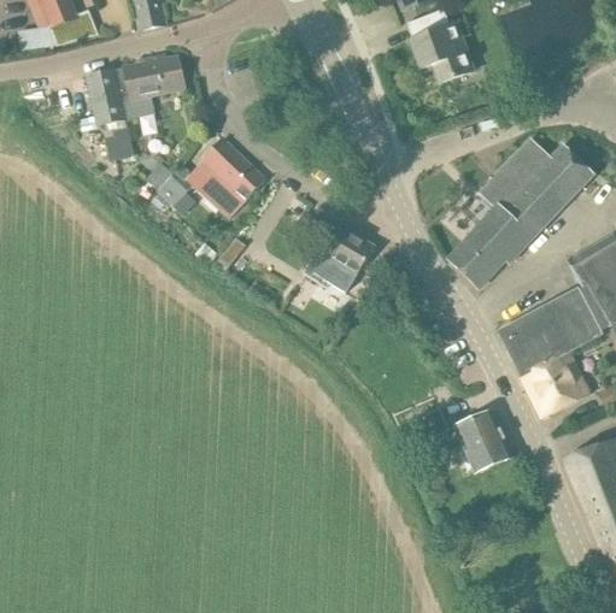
[(37,0),(50,27),(76,16),(70,0),(37,0)]
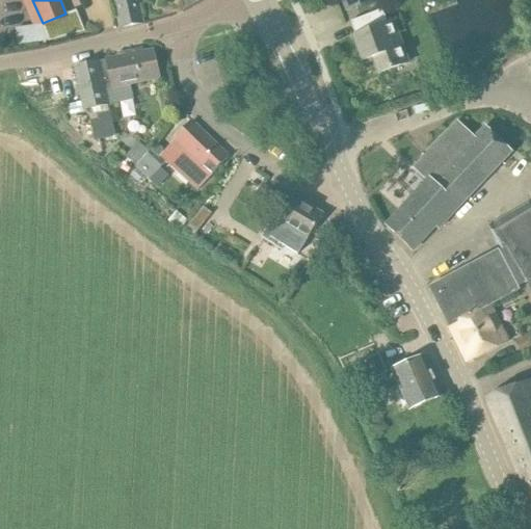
[(113,0),(118,25),(142,20),(137,0),(113,0)]
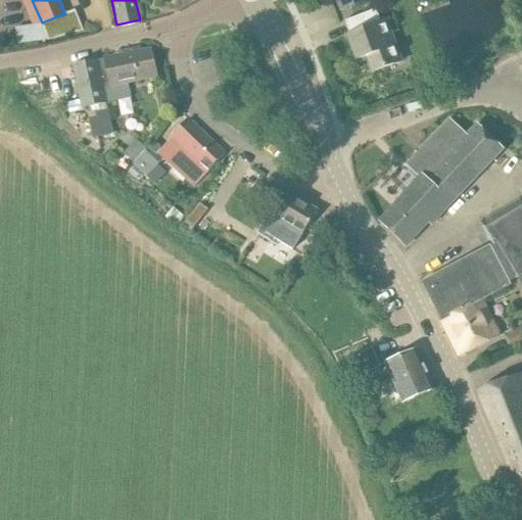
[(374,7),(363,11),(344,18),(348,32),(345,33),(354,58),(366,54),(371,69),(390,63),(400,59),(385,18),(379,20),(374,7)]
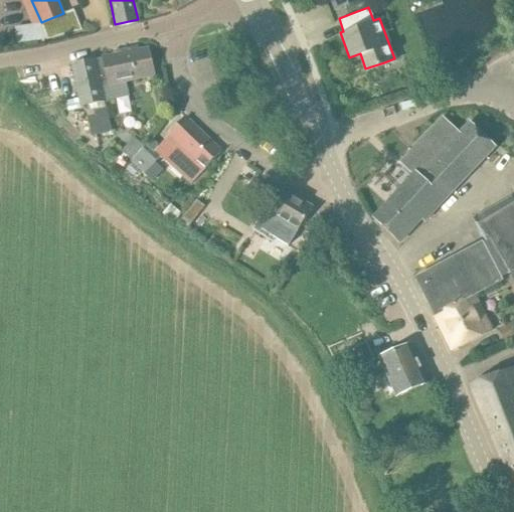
[(63,13),(41,22),(48,38),(82,31),(74,8),(63,13)]
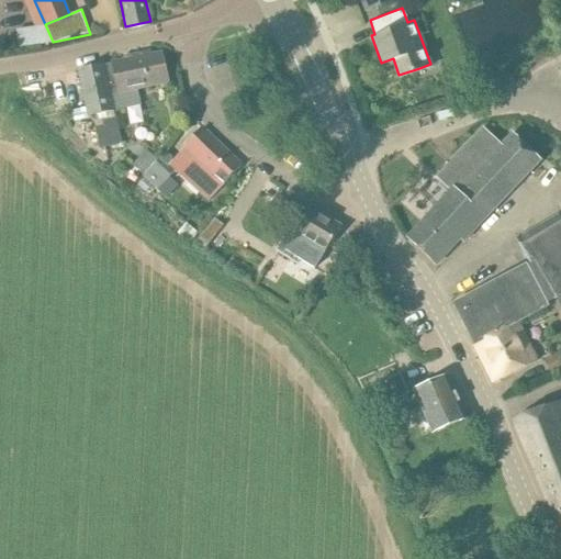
[(77,68),(81,89),(86,105),(87,113),(139,102),(135,87),(137,86),(146,85),(167,79),(160,49),(150,52),(149,47),(122,54),(123,57),(111,60),(114,73),(107,75),(104,62),(77,68)]
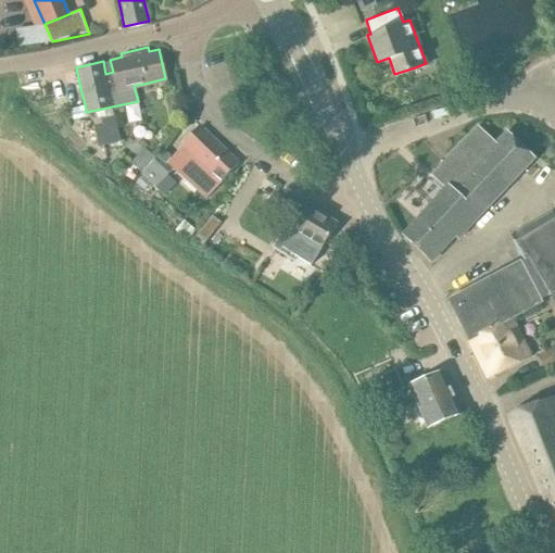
[(74,70),(63,72),(65,80),(76,77),(74,70)]
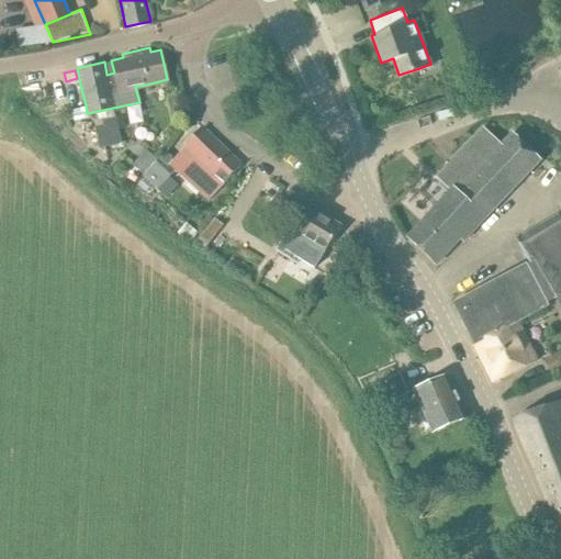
[(87,113),(86,105),(73,108),(74,116),(87,113)]
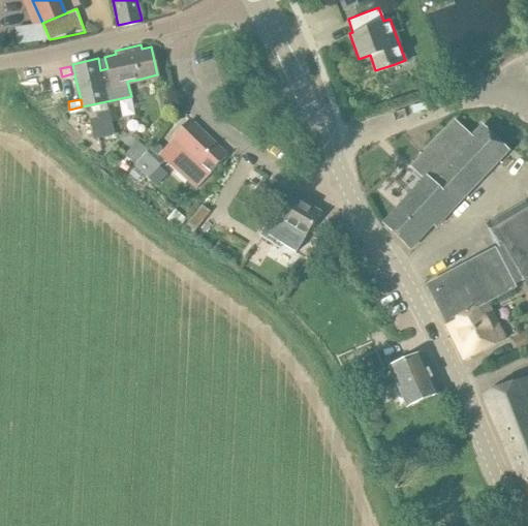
[(115,131),(109,106),(88,112),(94,136),(115,131)]
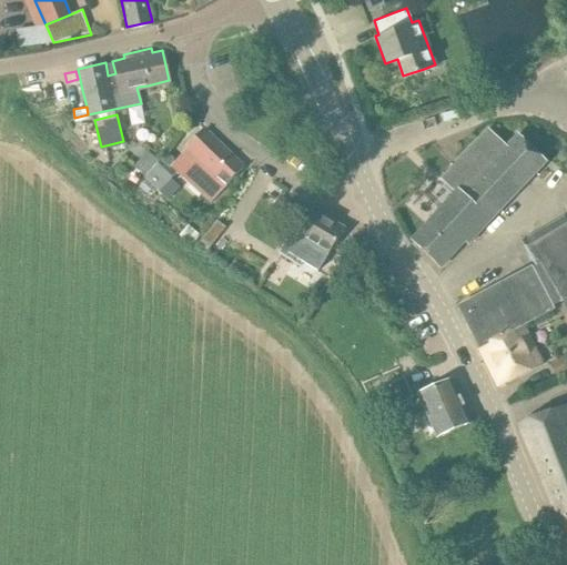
[(455,191),(411,236),(439,265),(464,240),(466,242),(488,220),(500,208),(547,160),(517,131),(505,143),(487,125),(438,174),(455,191)]
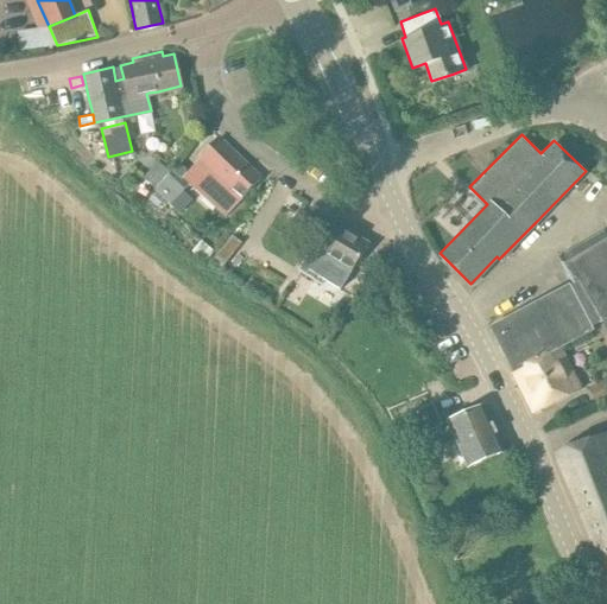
[(242,196),(245,194),(261,176),(217,135),(189,166),(216,192),(227,182),(242,196)]
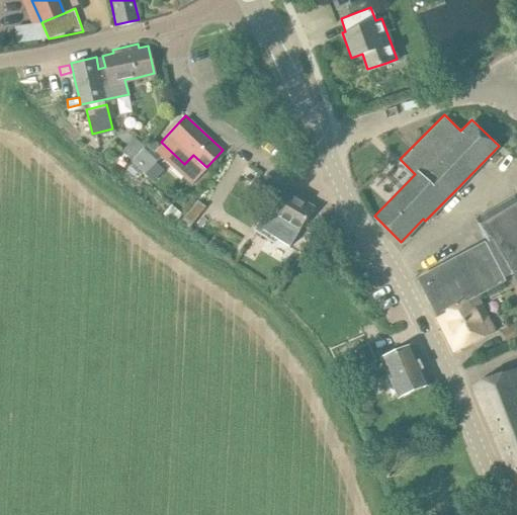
[(139,168),(144,172),(160,154),(147,143),(131,162),(139,168)]
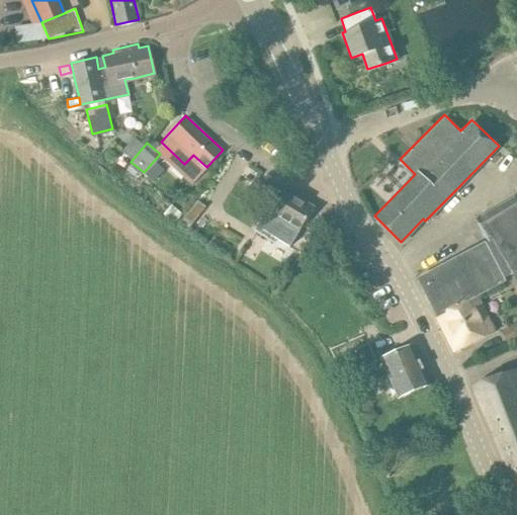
[(131,162),(125,167),(134,174),(139,168),(131,162)]
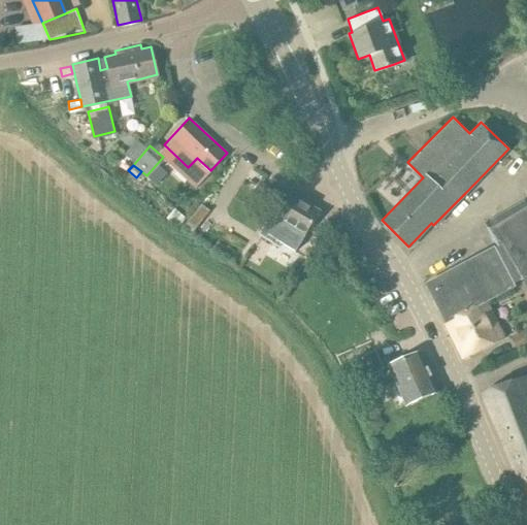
[(271,215),(261,232),(260,233),(272,240),(283,223),(304,236),(308,228),(320,210),(290,192),(274,216),(271,215)]
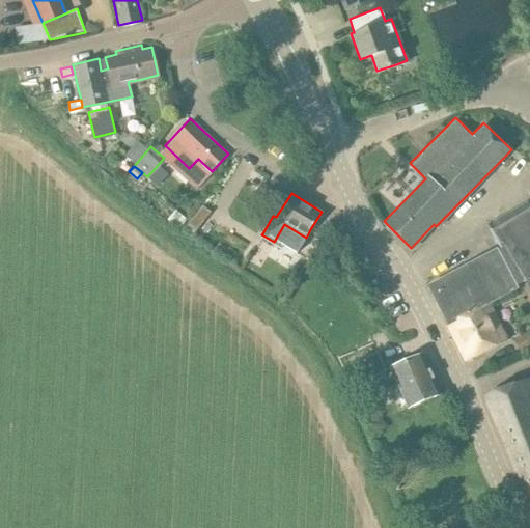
[(202,201),(185,224),(195,232),(214,210),(202,201)]
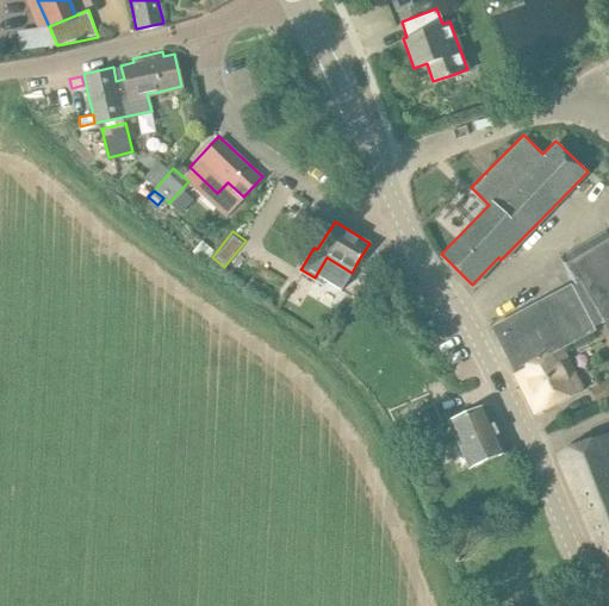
[(513,316),(491,326),(514,372),(534,412),(580,389),(560,348),(595,331),(592,328),(603,322),(608,331),(608,329),(608,239),(603,231),(559,257),(575,286),(539,304),(513,316)]
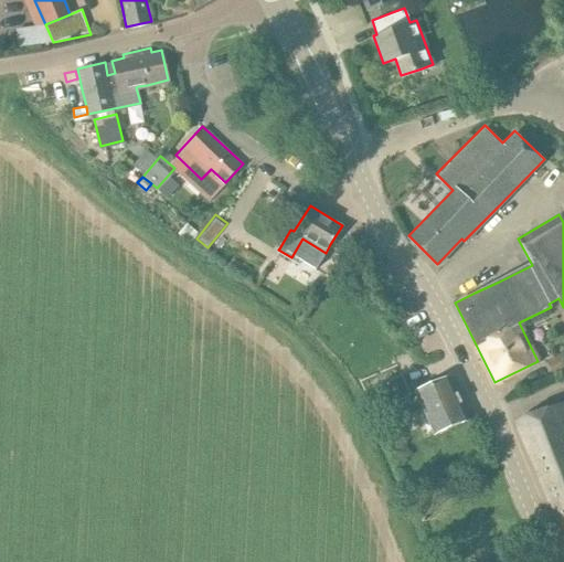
[(182,219),(174,228),(190,241),(198,231),(185,221),(182,219)]
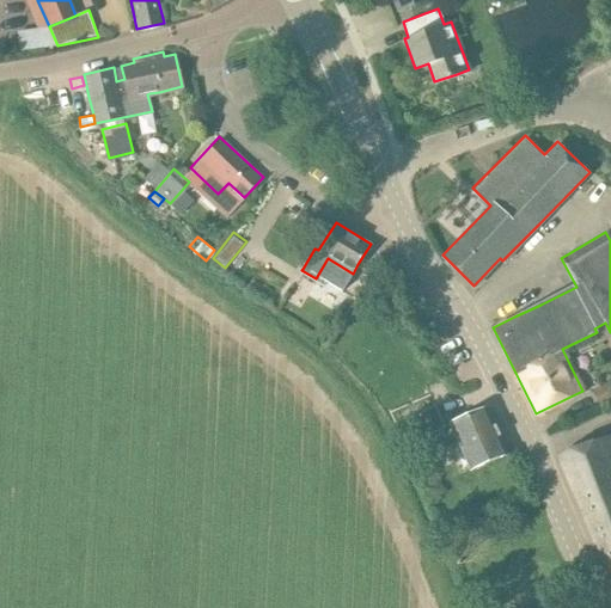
[(610,376),(590,387),(598,405),(610,397),(610,376)]
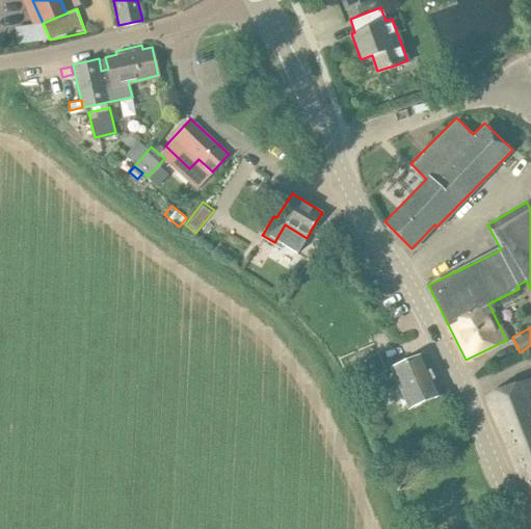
[(361,381),(385,370),(376,350),(351,362),(361,381)]
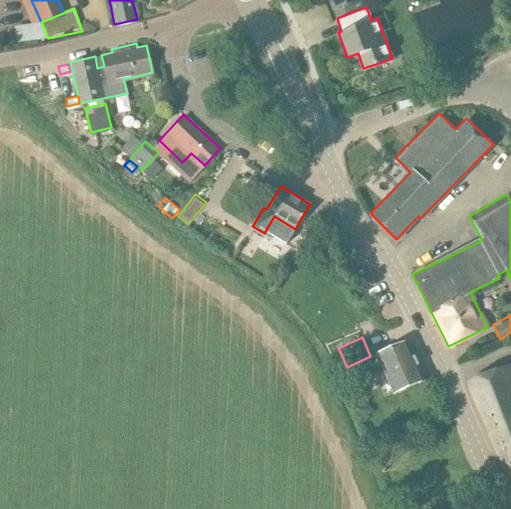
[(406,341),(388,349),(376,355),(393,392),(423,379),(406,341)]
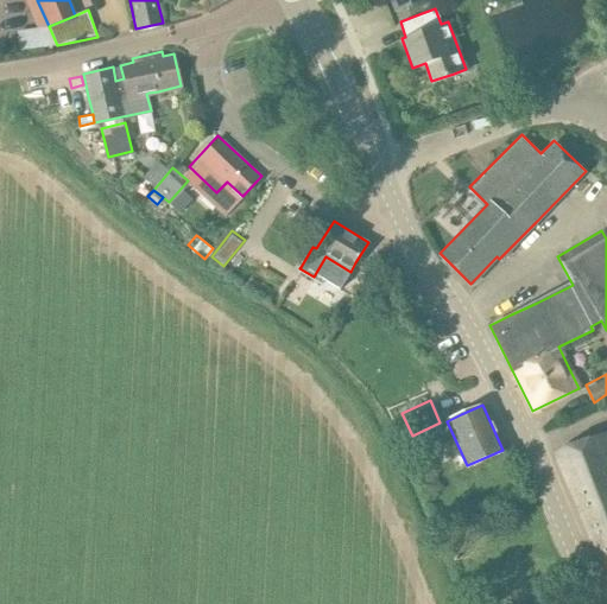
[(606,579),(606,430),(555,451),(606,579)]
